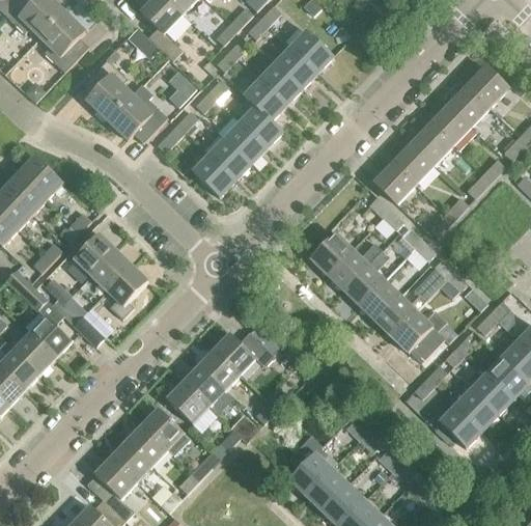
[(0,0),(0,9),(5,15),(19,0),(0,0)]
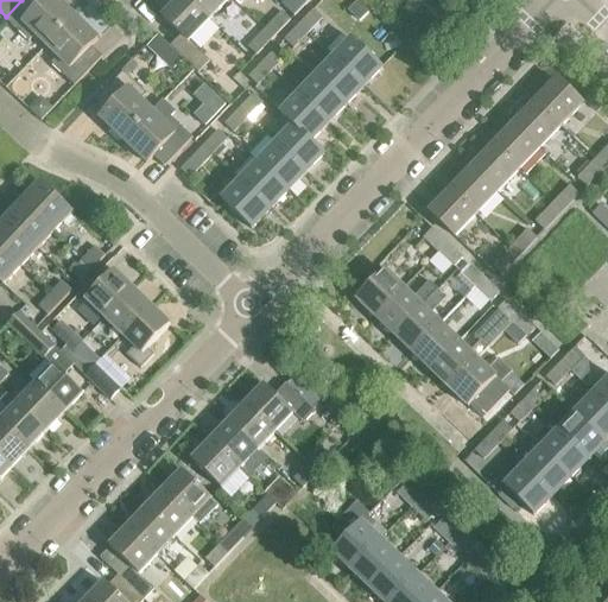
[(35,31),(46,43),(75,13),(61,0),(21,0),(6,17),(29,38),(35,31)]
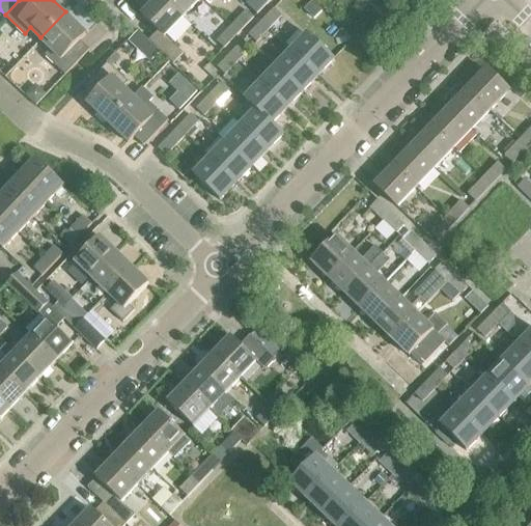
[(182,15),(166,0),(152,0),(140,14),(157,28),(148,36),(173,60),(182,51),(163,34),(182,15)]
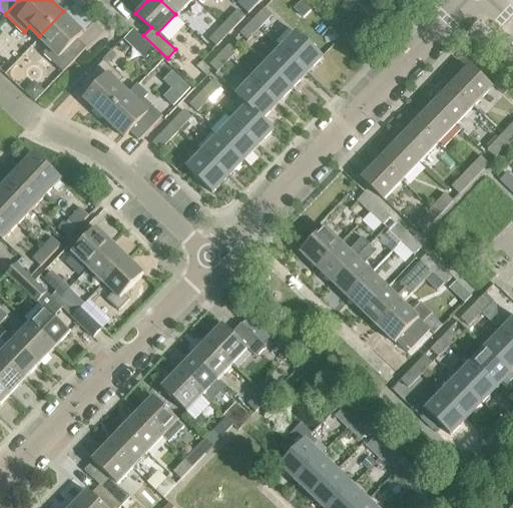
[(160,0),(175,14),(189,0),(160,0)]
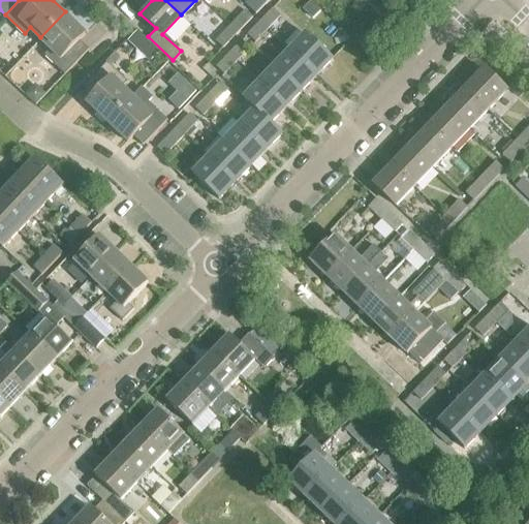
[(244,0),(254,10),(263,0),(244,0)]
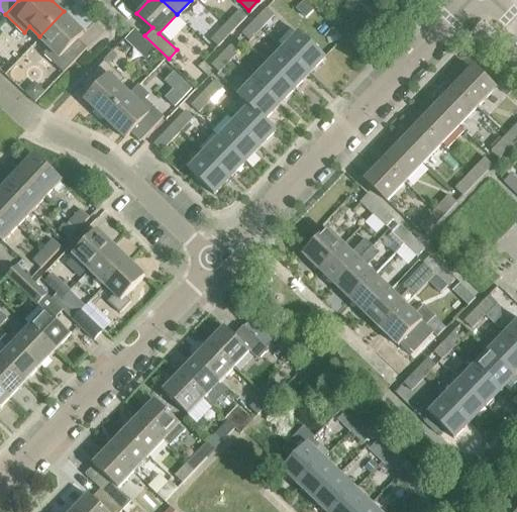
[(266,5),(253,17),(262,25),(274,12),(266,5)]
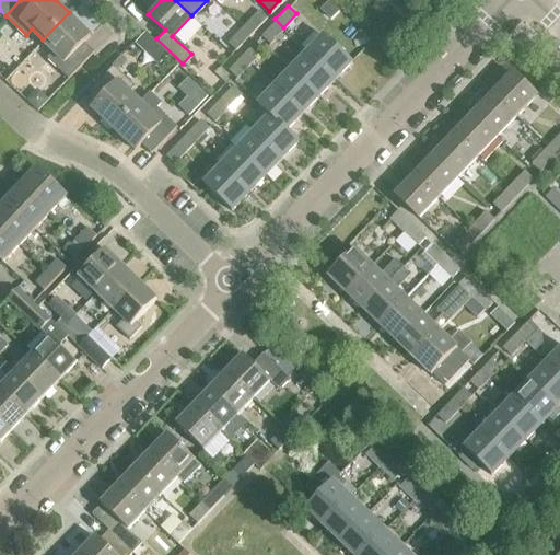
[(259,7),(242,25),(251,34),(268,15),(259,7)]
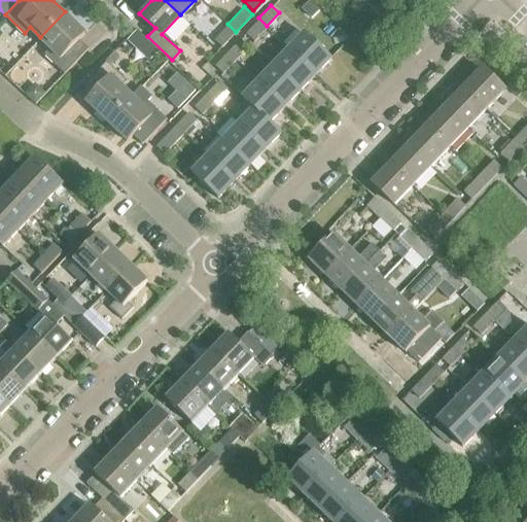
[(65,11),(40,37),(49,46),(43,51),(64,71),(88,46),(78,36),(84,30),(65,11)]
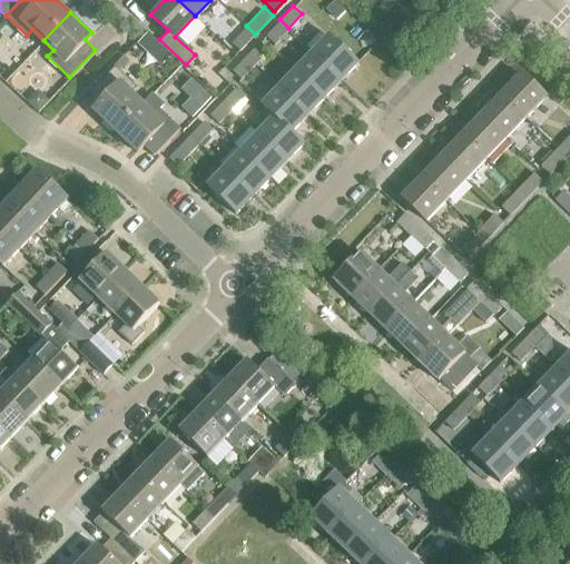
[(288,28),(279,19),(266,33),(275,41),(288,28)]
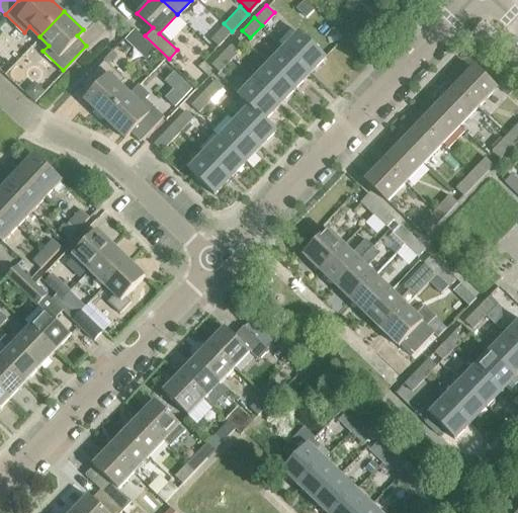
[(232,31),(224,23),(210,36),(219,45),(232,31)]
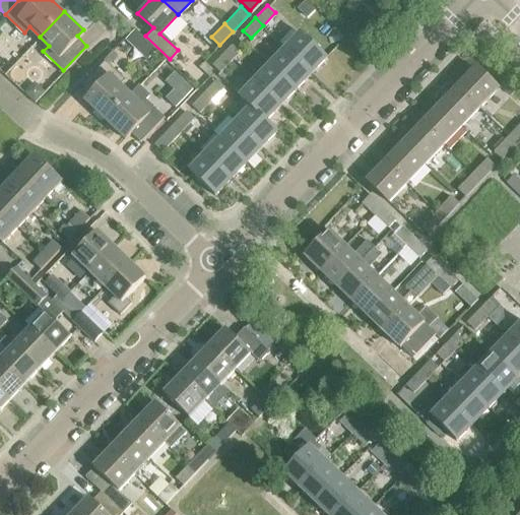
[(135,26),(126,37),(136,46),(145,37),(135,26)]
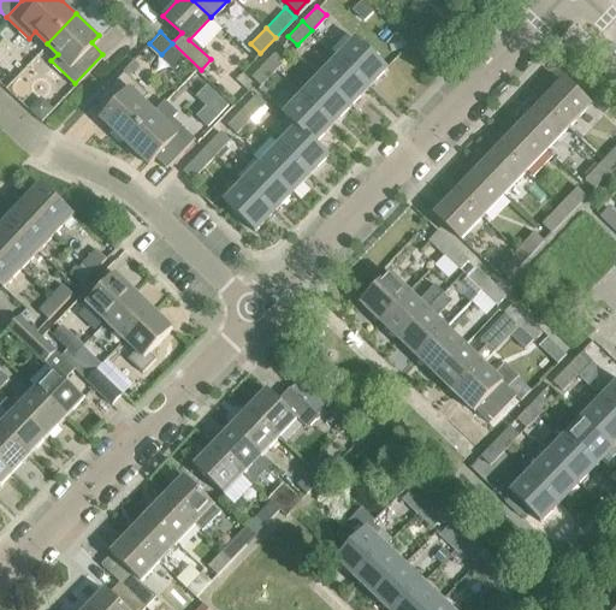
[(356,37),(338,55),(367,84),(386,65),(356,37)]
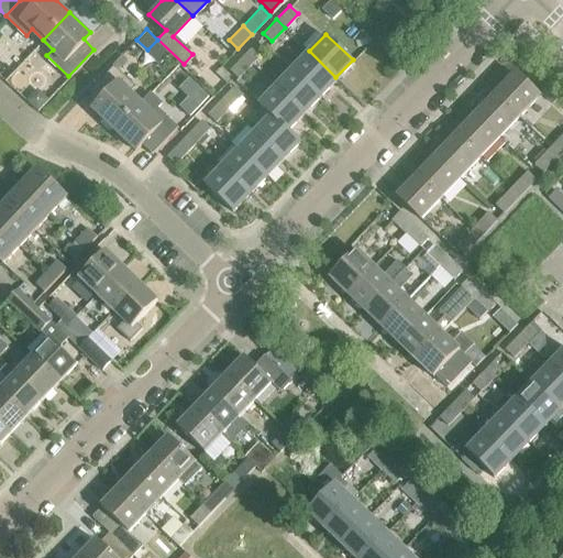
[(257,40),(243,54),(252,62),(266,47),(257,40)]
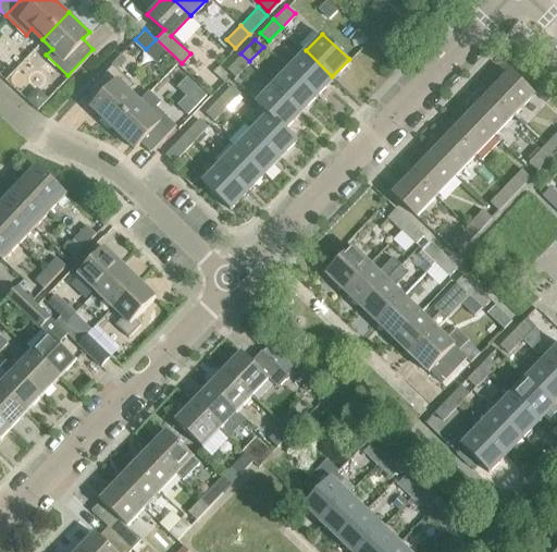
[(306,50),(289,68),(317,93),(332,76),(306,50)]
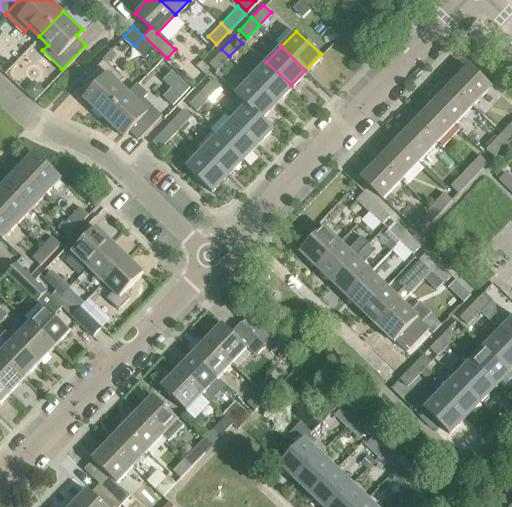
[(111,47),(102,57),(103,58),(107,62),(116,53),(111,47)]
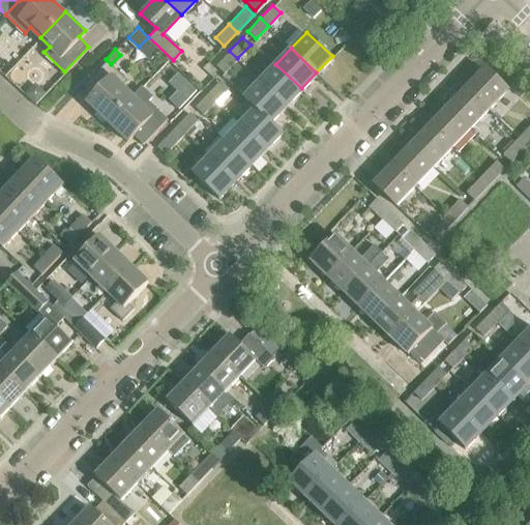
[(237,58),(229,51),(216,63),(225,71),(237,58)]
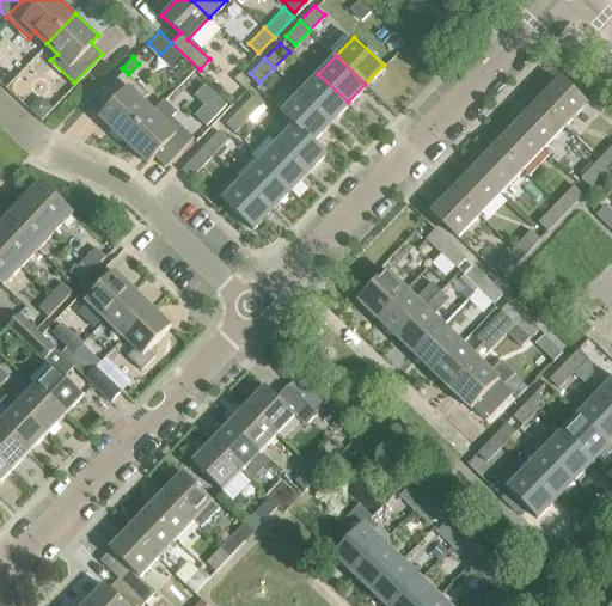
[(99,116),(123,140),(152,110),(140,99),(147,92),(128,74),(123,69),(95,98),(106,110),(99,116)]
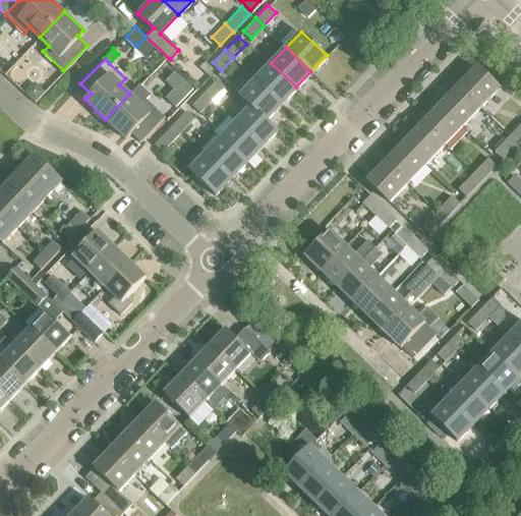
[(271,63),(255,78),(280,103),(296,87),(271,63)]
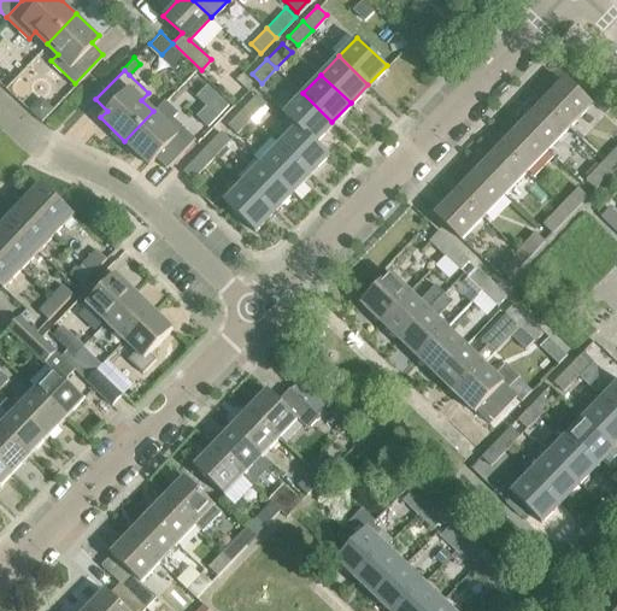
[(564,77),(542,100),(568,124),(589,101),(564,77)]
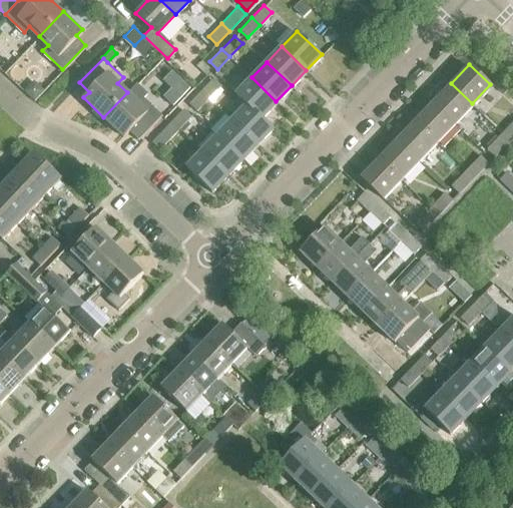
[(213,76),(201,89),(208,96),(221,83),(213,76)]
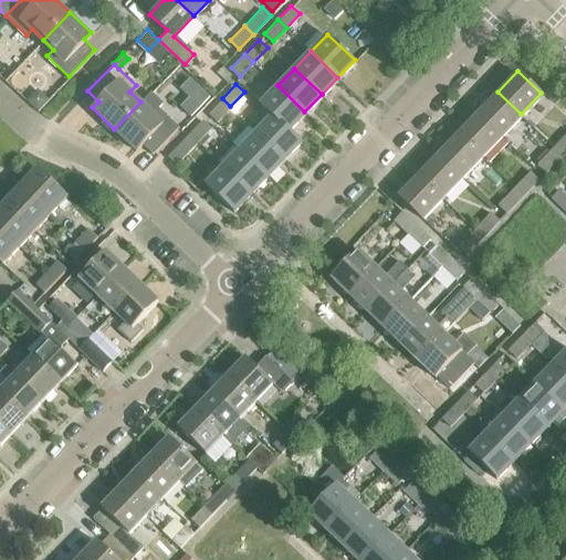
[(199,85),(180,104),(190,114),(209,94),(199,85)]
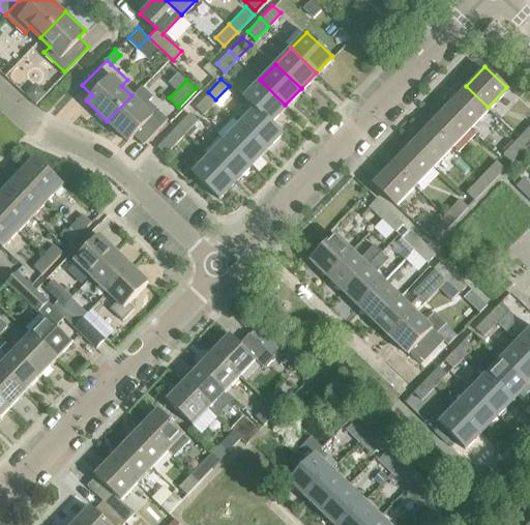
[(243,97),(254,108),(255,107),(270,121),(285,105),(260,80),(243,97)]
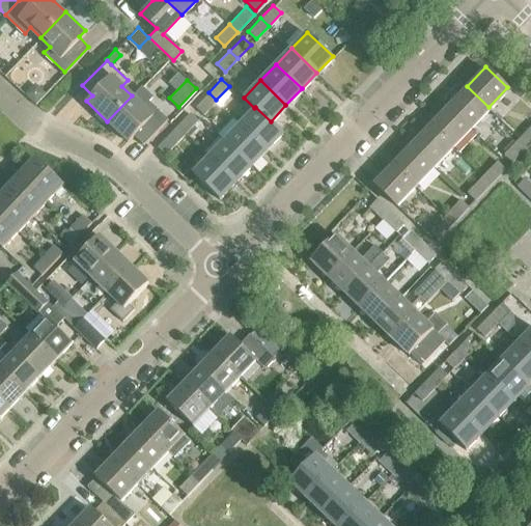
[(31,85),(26,91),(34,101),(36,102),(47,91),(39,85),(31,85)]
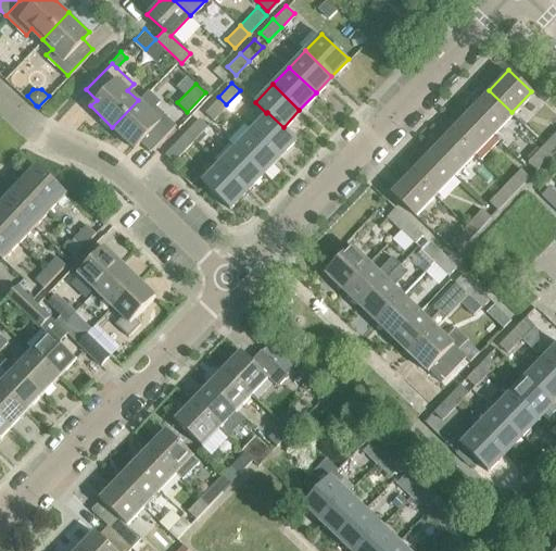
[(138,100),(112,127),(133,147),(138,140),(149,150),(175,124),(154,104),(159,99),(148,89),(143,94),(138,100)]
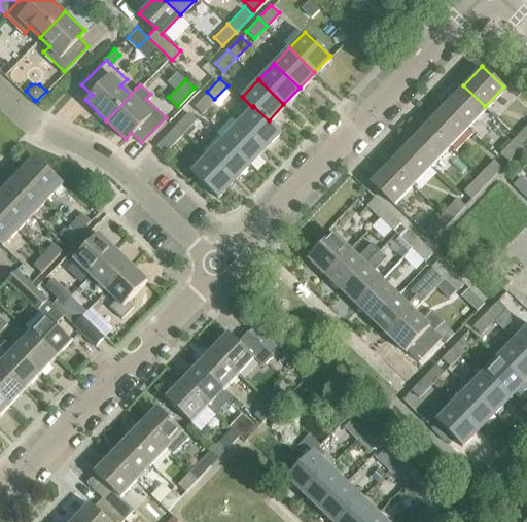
[(463,85),(445,104),(466,126),(485,106),(463,85)]
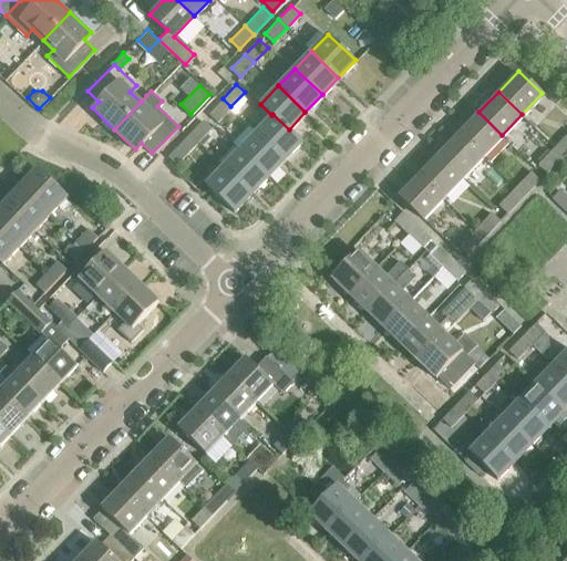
[(230,106),(223,99),(209,112),(218,121),(230,106)]
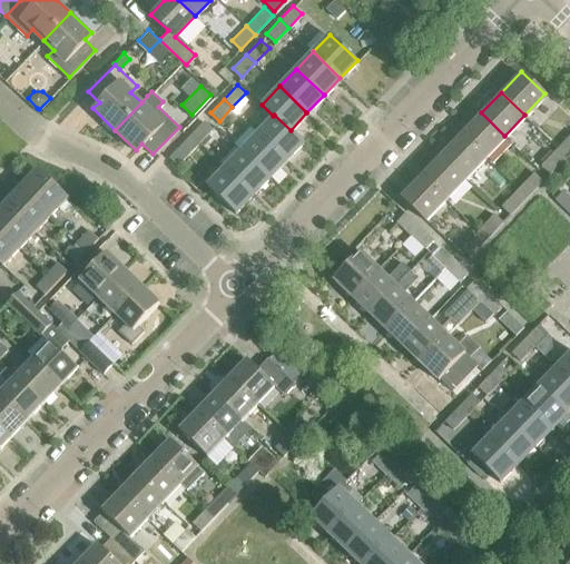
[(481,112),(461,134),(485,157),(504,136),(481,112)]
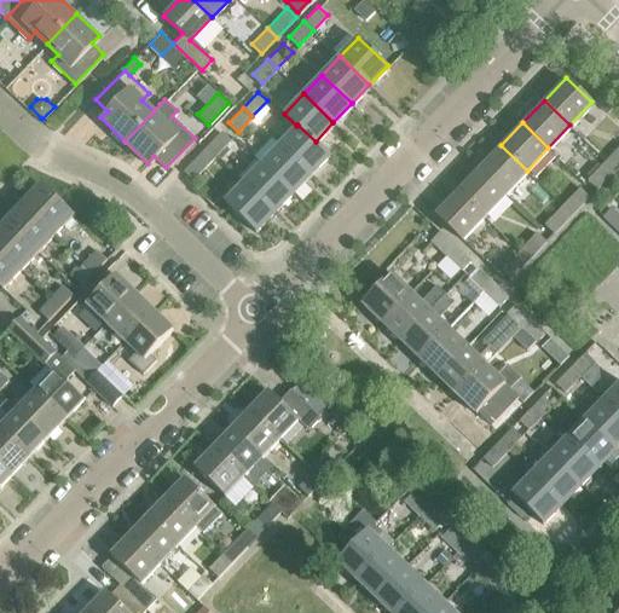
[(298,125),(296,126),(279,144),(310,172),(328,154),(316,142),(298,125)]
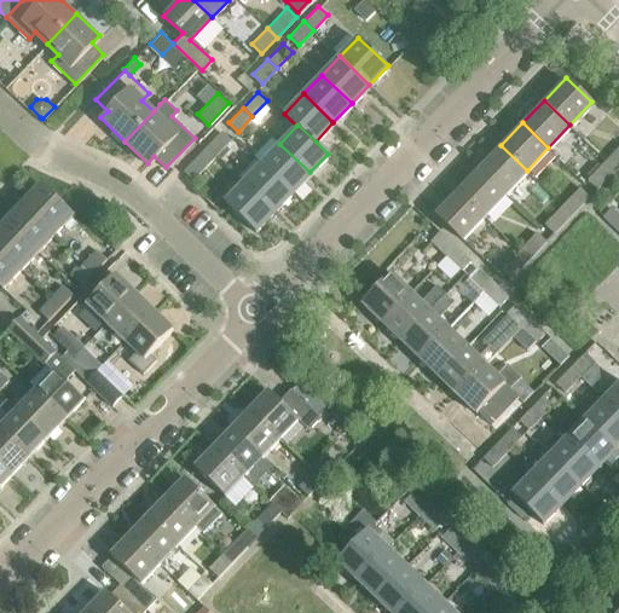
[(220,129),(206,145),(214,154),(230,139),(220,129)]
